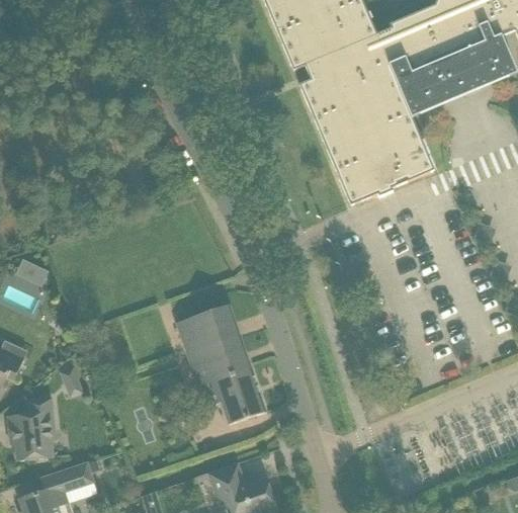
[(435,0),(434,3),(389,22),(391,26),(376,32),(362,0),(263,0),(292,68),(304,64),(310,78),(298,82),(350,203),(433,168),(411,115),(516,71),(501,34),(514,28),(517,36),(517,0),(435,0)]
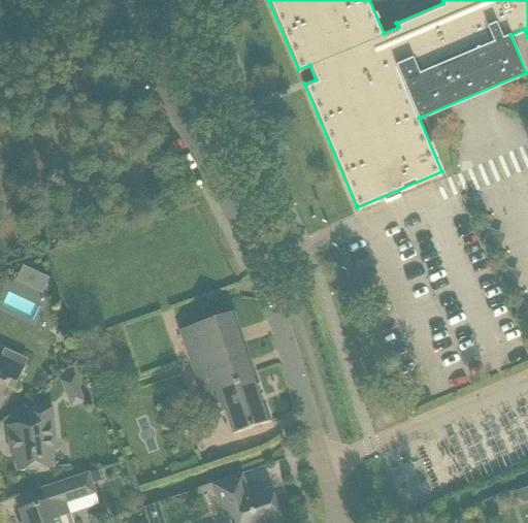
[(14,287),(41,298),(53,273),(27,261),(14,287)]
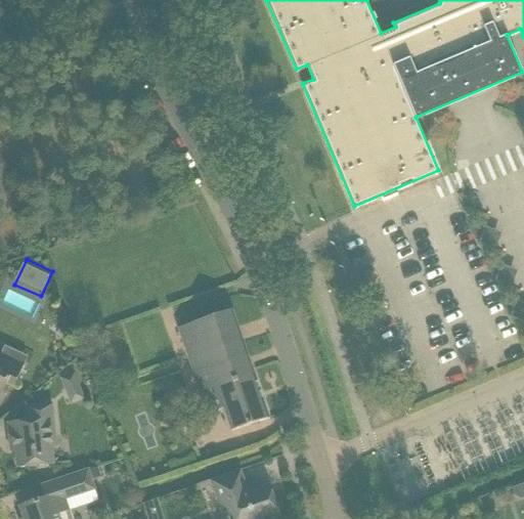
[(206,409),(222,404),(230,427),(268,415),(231,306),(212,312),(177,325),(206,409)]
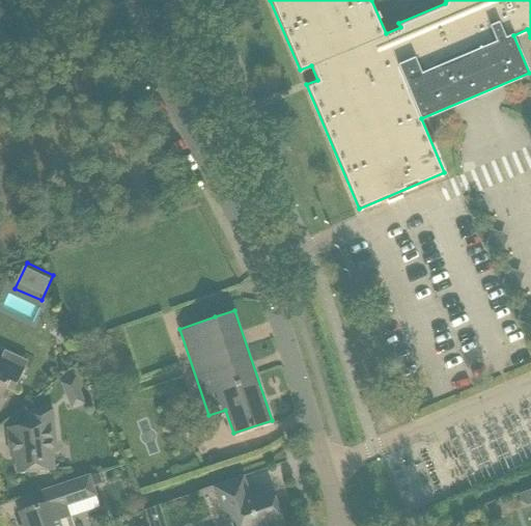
[(0,398),(6,385),(14,388),(22,369),(0,359),(0,356),(1,355),(0,354),(0,398)]
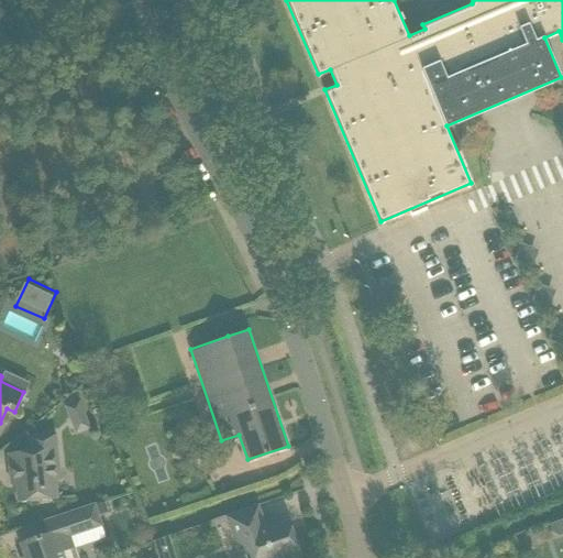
[(90,425),(79,396),(65,402),(75,430),(90,425)]
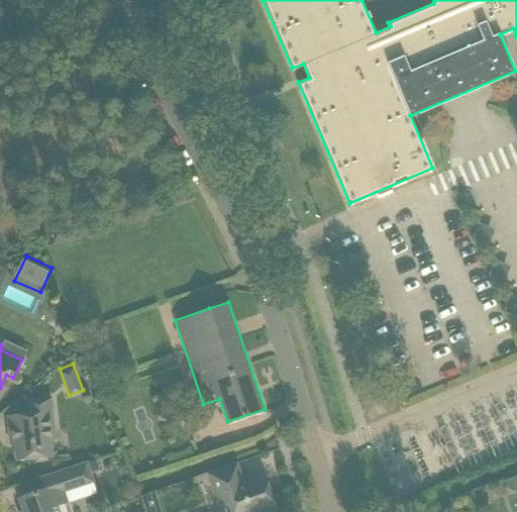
[(13,431),(16,457),(35,455),(35,458),(45,457),(45,454),(53,453),(50,437),(56,437),(50,395),(25,398),(27,412),(7,414),(9,432),(13,431)]
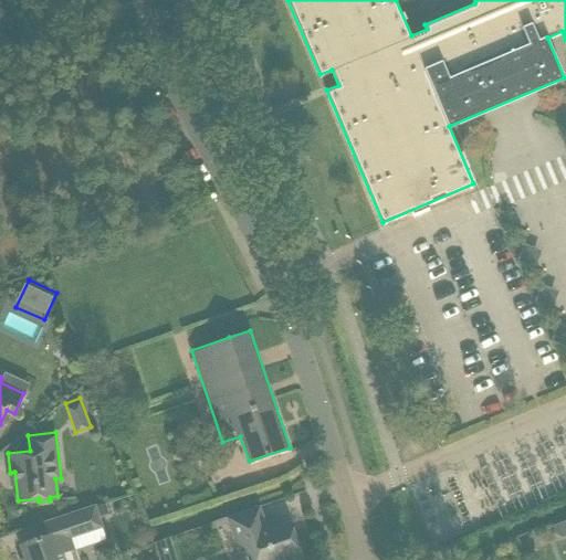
[(105,500),(95,504),(98,514),(108,510),(105,500)]
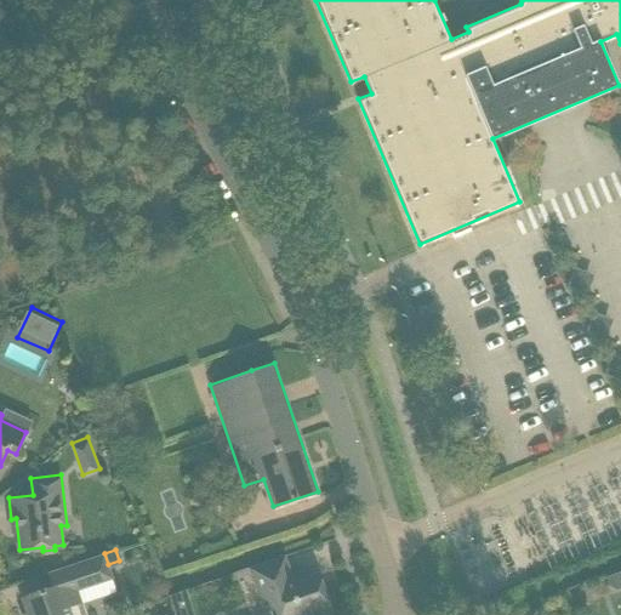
[(81,601),(77,587),(112,575),(108,564),(104,553),(103,551),(47,569),(52,585),(22,594),(28,613),(23,614),(80,614),(77,602),(81,601)]
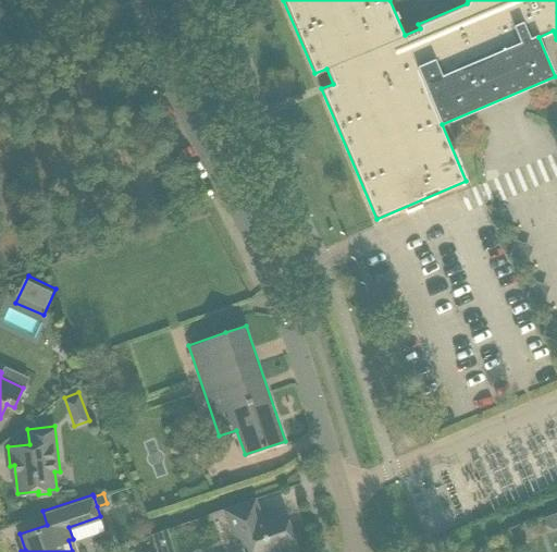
[(282,551),(298,547),(286,512),(269,518),(267,512),(260,514),(254,495),(223,506),(238,551),(282,551)]
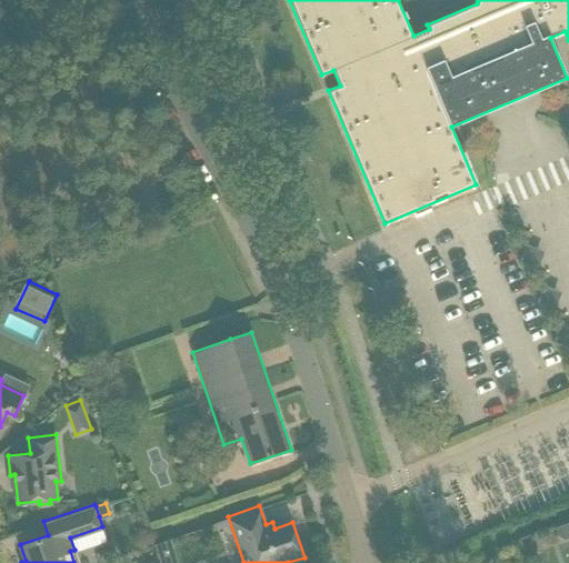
[(171,536),(155,542),(160,560),(177,554),(171,536)]
